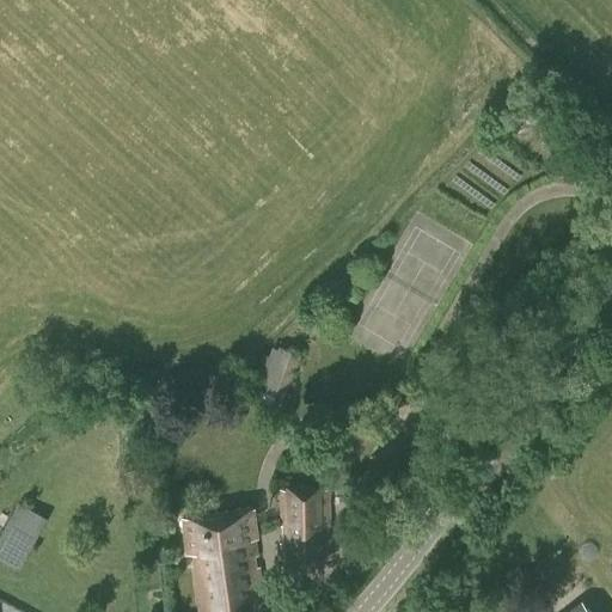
[(286,392),(300,353),(279,346),(275,356),(262,353),(252,380),(286,392)]
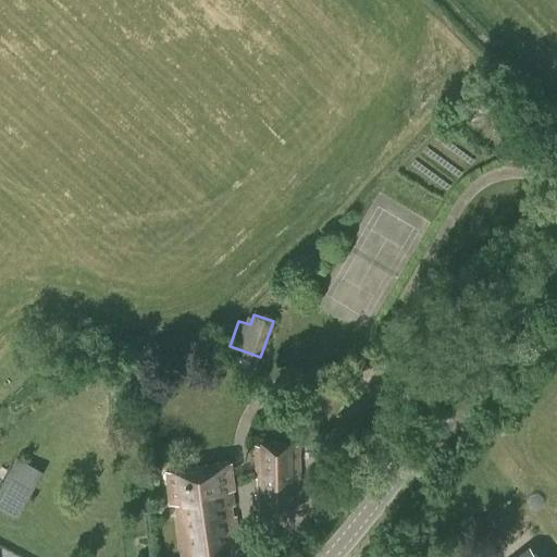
[(301,509),(300,443),(255,445),(255,478),(258,478),(258,494),(255,494),(255,508),(263,508),(263,510),(293,510),(293,508),(301,509)]
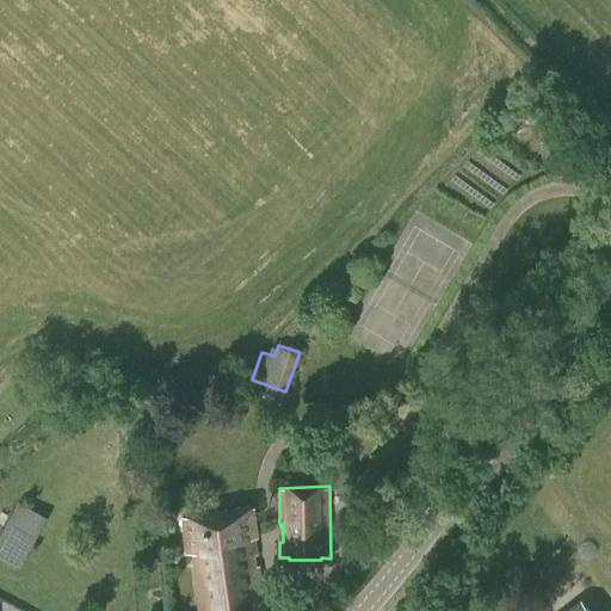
[(0,535),(0,554),(20,566),(48,514),(20,499),(0,535)]
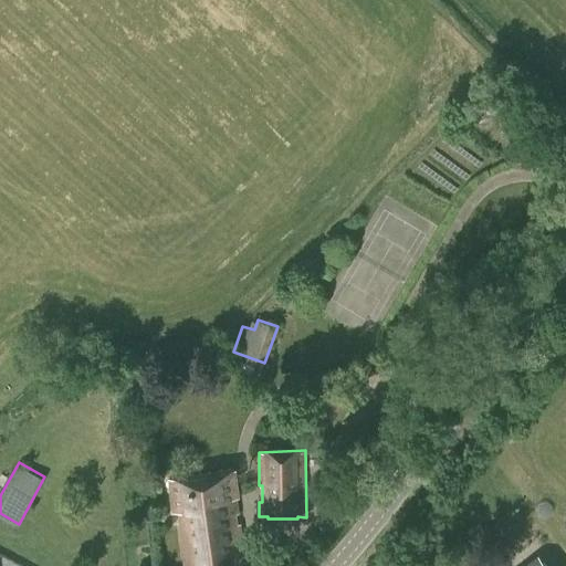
[(238,512),(236,494),(239,494),(236,469),(169,478),(174,510),(178,509),(185,565),(196,565),(244,561),(240,524),(236,525),(234,513),(238,512)]
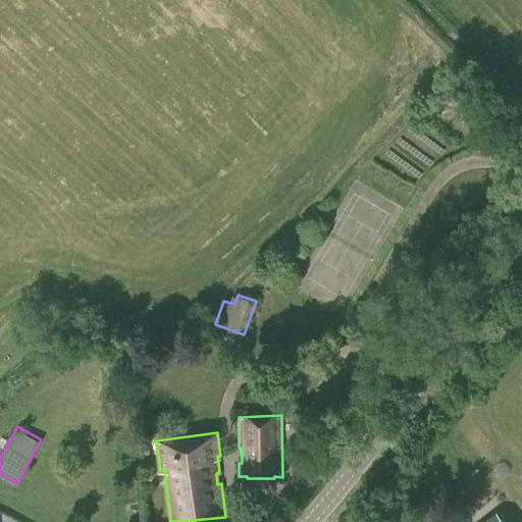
[(504,521),(497,512),(482,521),(504,521)]
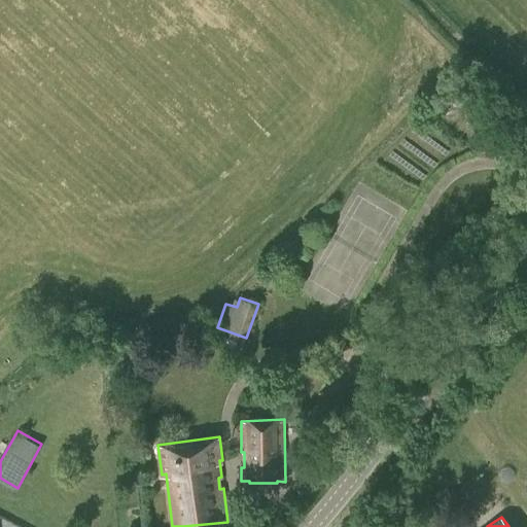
All buildings are outlined.
